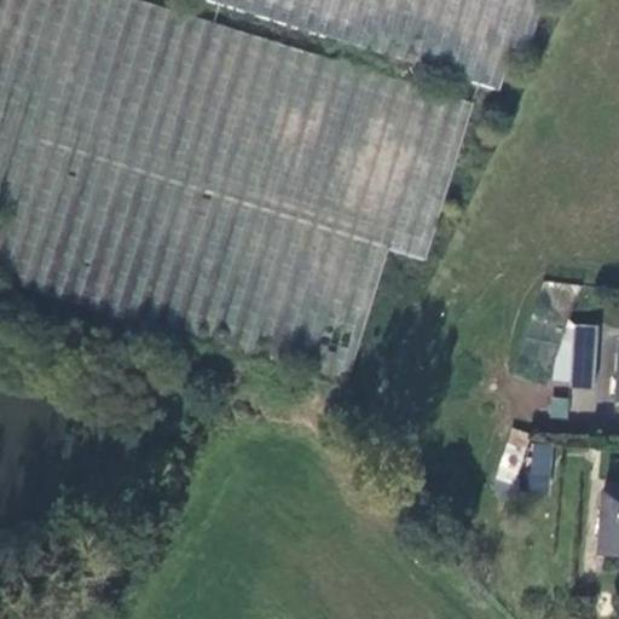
[(427,261),(474,98),(132,0),(0,0),(0,42),(7,45),(5,56),(33,63),(42,52),(63,70),(47,123),(21,116),(29,88),(33,90),(36,76),(1,67),(0,67),(0,131),(21,138),(27,129),(75,171),(119,184),(120,179),(325,354),(333,346),(356,352),(385,249),(427,261)]
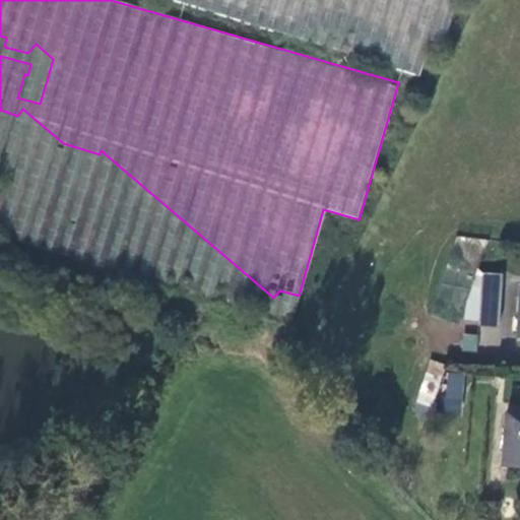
[(496,325),(501,272),(482,270),(477,324),(496,325)]
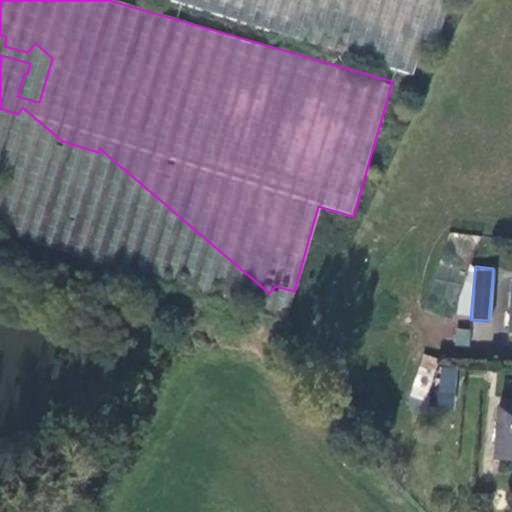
[(456,327),(453,345),(468,347),(470,329),(456,327)]
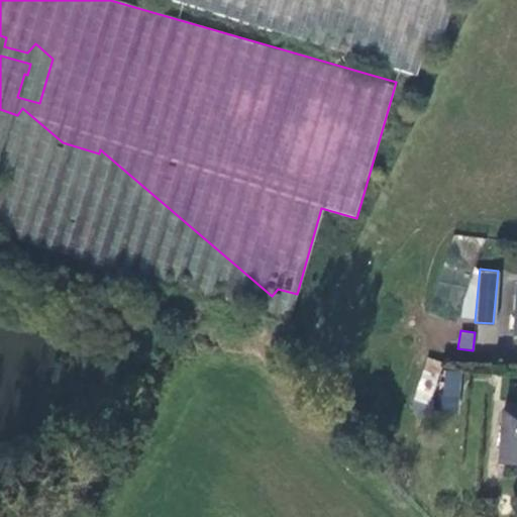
[(425,357),(416,394),(432,398),(441,360),(425,357)]
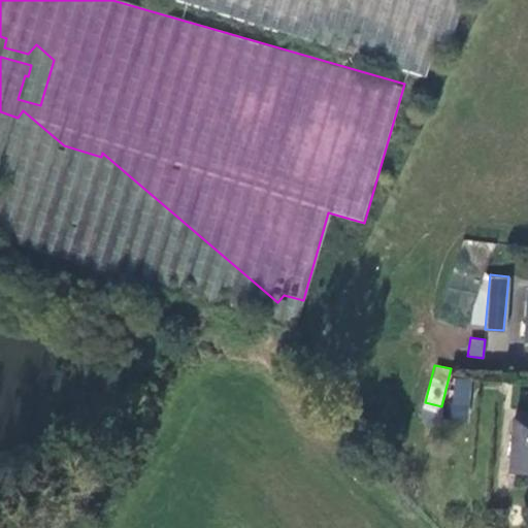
[(469,405),(471,381),(457,378),(455,403),(469,405)]
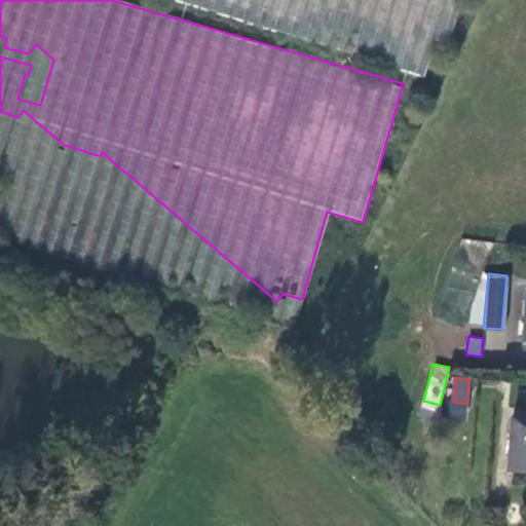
[(508,467),(525,468),(525,418),(512,417),(508,467)]
